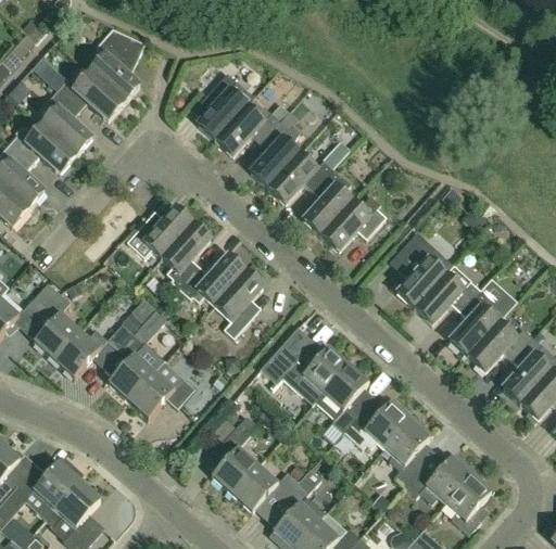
[(89,71),(124,102),(140,85),(125,71),(133,62),(135,64),(144,43),(113,28),(96,47),(103,54),(89,71)]
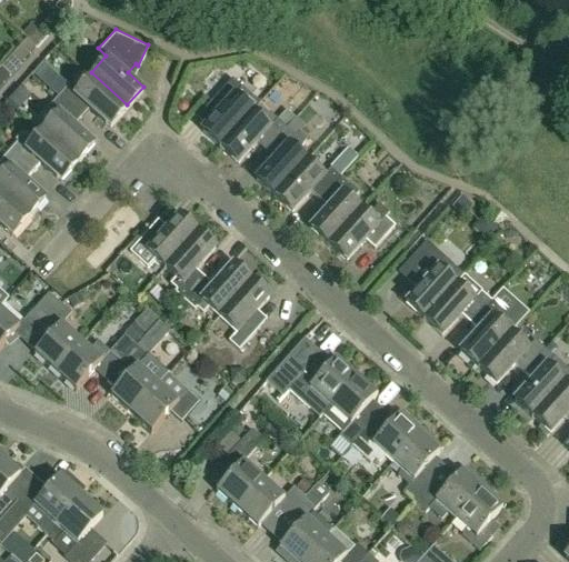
[(18,71),(42,43),(32,36),(8,62),(18,71)]
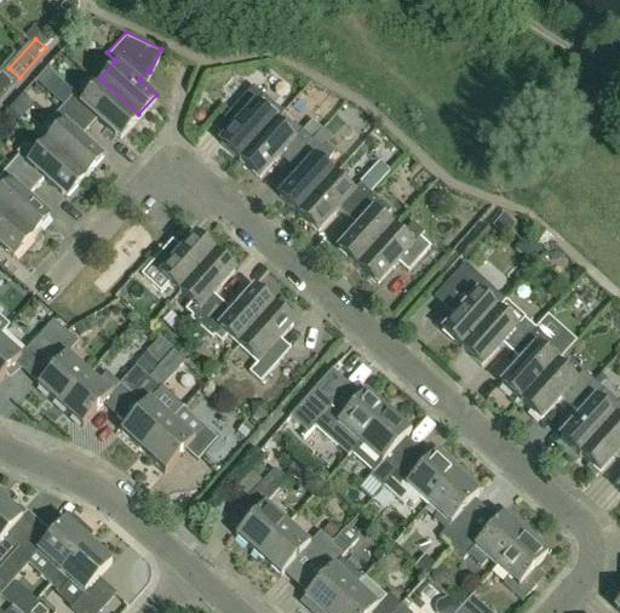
[(53,69),(47,63),(36,75),(42,80),(53,69)]
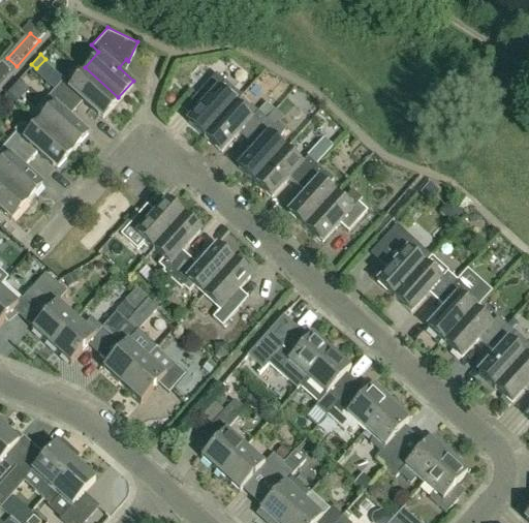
[(102,114),(118,97),(85,67),(76,77),(75,74),(65,75),(55,86),(75,104),(83,96),(102,114)]
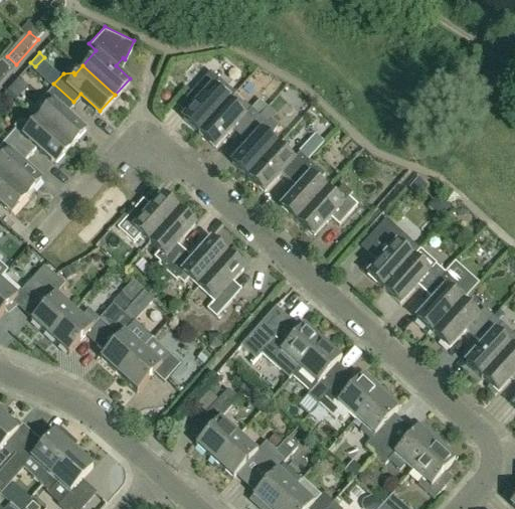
[(219,75),(210,67),(191,89),(199,96),(183,115),(198,129),(233,90),(219,76),(219,75)]
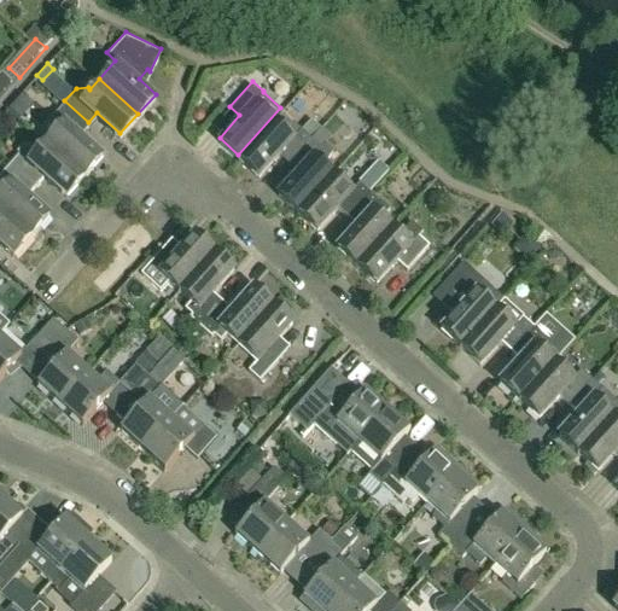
[(46,137),(85,172),(101,153),(80,133),(88,122),(64,100),(47,120),(56,127),(46,137)]
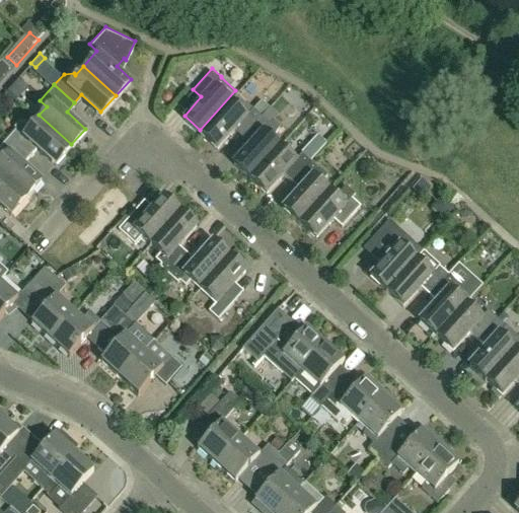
[(236,91),(235,90),(200,130),(217,145),(234,127),(242,134),(262,113),(261,113),(269,103),(261,96),(252,105),(245,98),(238,106),(229,98),(236,91)]
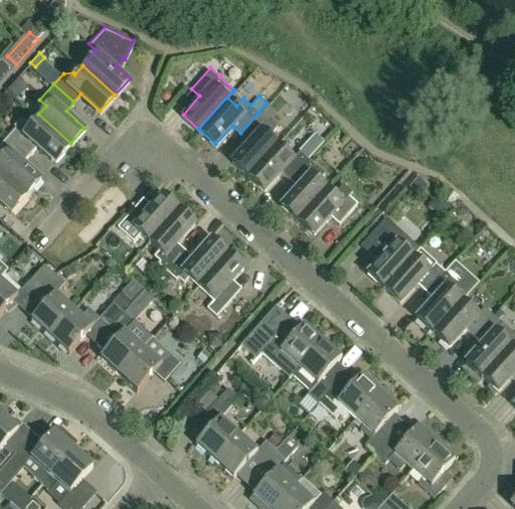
[(259,112),(260,112),(240,133),(248,140),(231,159),(247,174),(277,142),(267,134),(277,123),(269,115),(275,109),(268,102),(267,103),(259,112)]
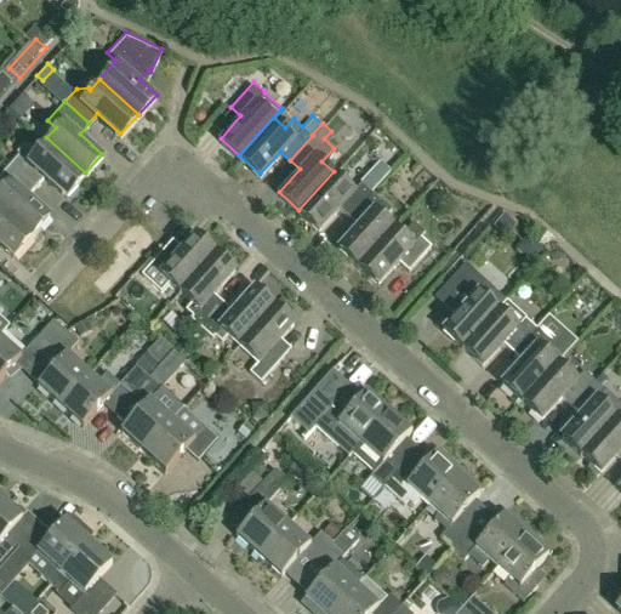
[(20,149),(11,159),(35,182),(44,172),(67,193),(85,172),(46,137),(38,147),(30,141),(23,141),(17,147),(20,149)]
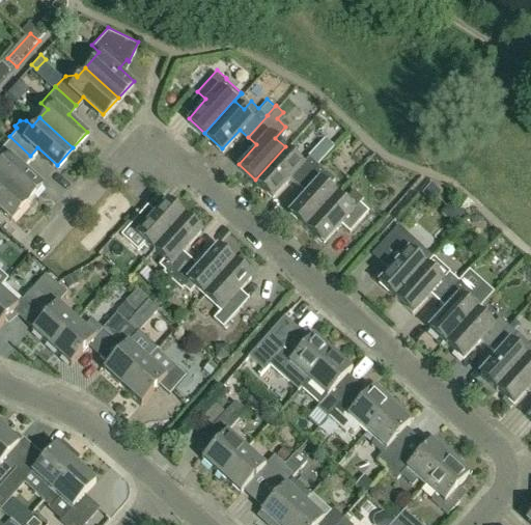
[(0,158),(1,160),(0,161),(0,173),(27,198),(43,182),(23,164),(30,156),(9,136),(0,145),(0,158)]
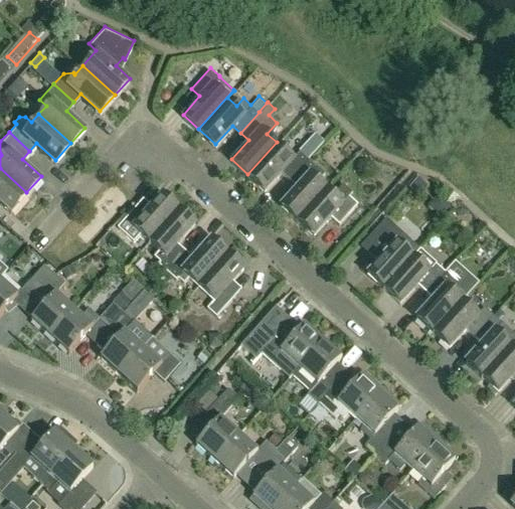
[(292,156),(277,142),(247,174),(265,188),(282,170),(290,177),(308,156),(299,148),(292,156)]
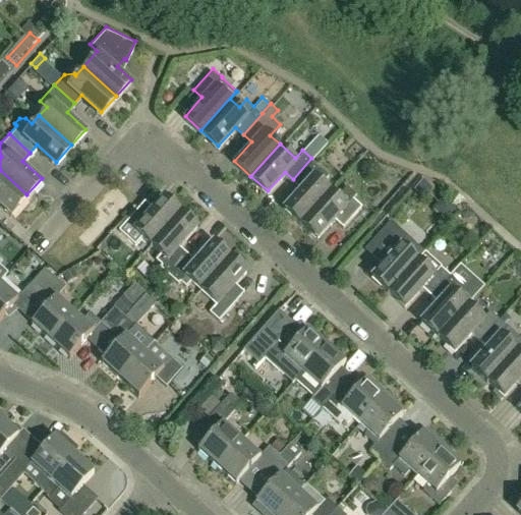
[(311,158),(293,179),(301,187),(284,207),(300,220),(329,188),(321,180),(328,172),(321,166),(311,158)]
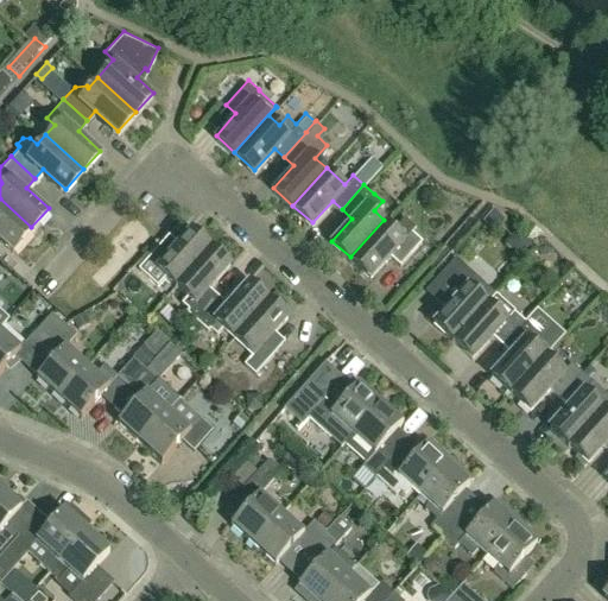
[(0,234),(13,246),(31,227),(0,198),(0,234)]
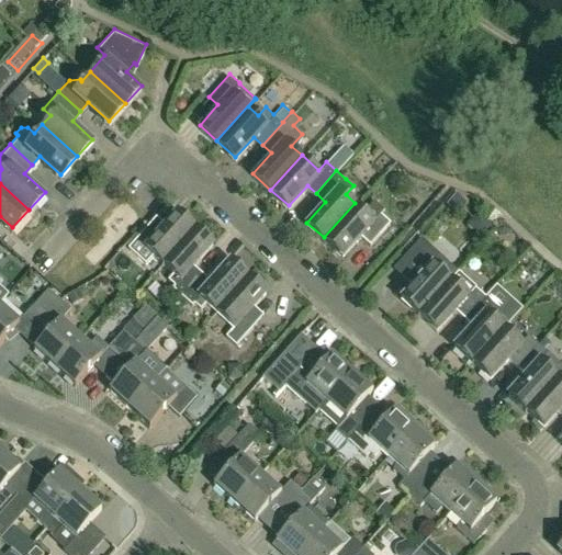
[(362,210),(355,203),(324,237),(341,253),(360,233),(370,241),(390,218),(380,210),(383,206),(373,197),(362,210)]
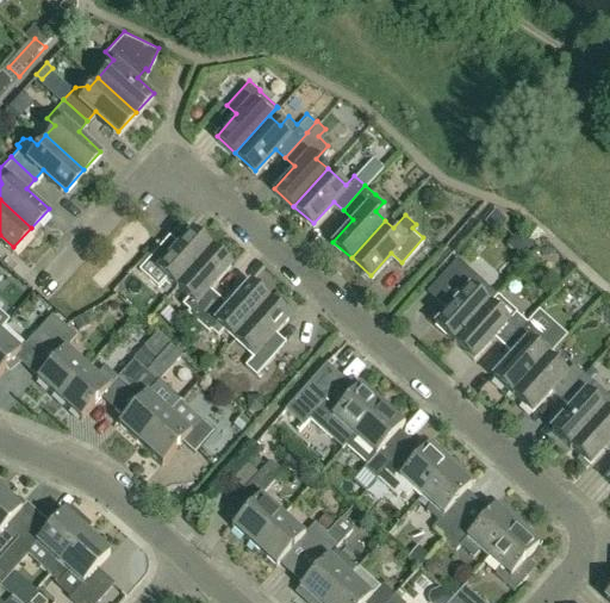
[(172,249),(162,240),(139,266),(157,281),(166,273),(176,283),(211,244),(192,228),(172,249)]
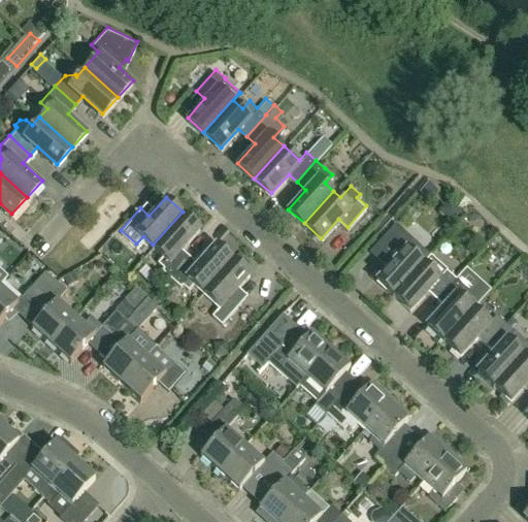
[(171,275),(191,254),(188,251),(183,246),(199,227),(183,211),(153,245),(163,254),(157,260),(163,266),(162,267),(171,275)]
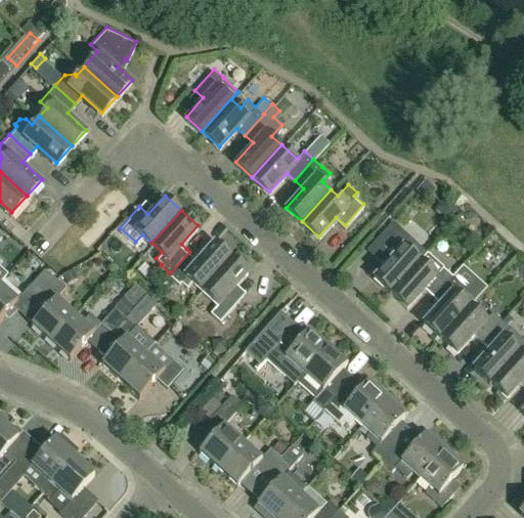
[(374,275),(390,291),(427,250),(392,219),(368,246),(387,262),(374,275)]
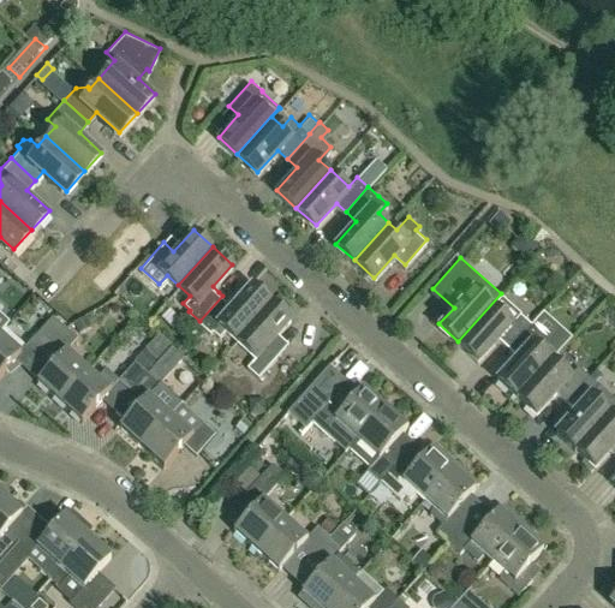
[(220,333),(225,327),(237,339),(272,300),(252,282),(232,304),(222,296),(199,321),(210,331),(213,328),(220,333)]
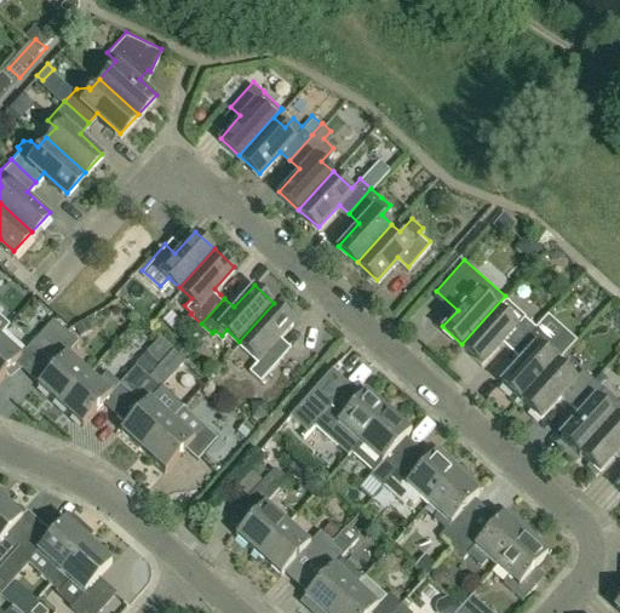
[(535,322),(505,296),(461,344),(482,362),(503,339),(512,348),(535,322)]
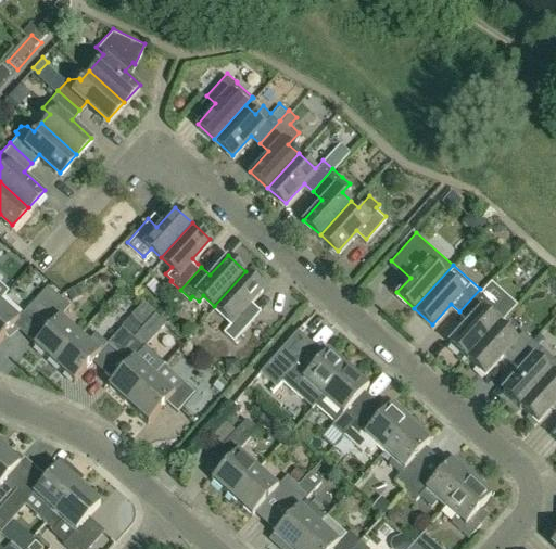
[(245,271),(214,306),(231,320),(224,329),(234,337),(254,315),(244,307),(263,286),(245,271)]
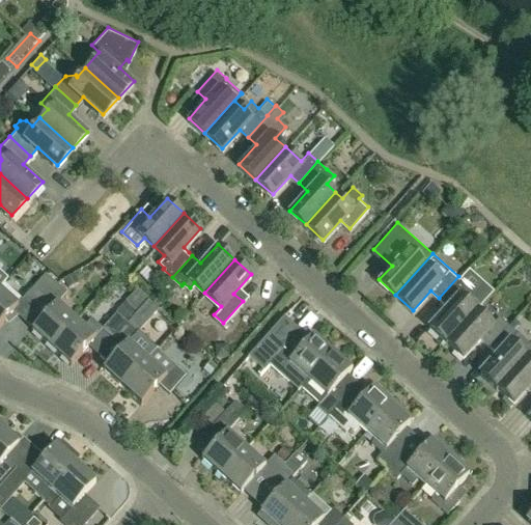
[(39,297),(56,278),(46,270),(29,288),(39,297)]
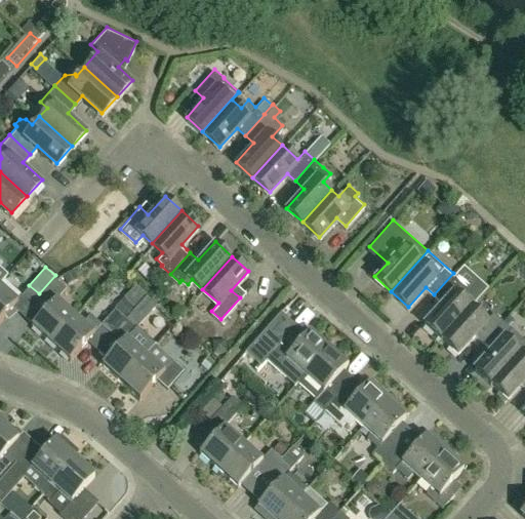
[(6,271),(0,278),(0,316),(18,296),(0,280),(0,279),(7,272),(6,271)]
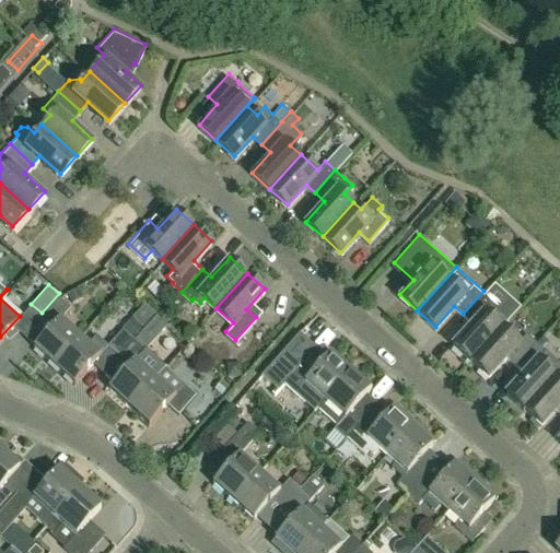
[(500,306),(483,291),(463,314),(471,322),(453,342),(470,359),(502,324),(492,315),(500,306)]
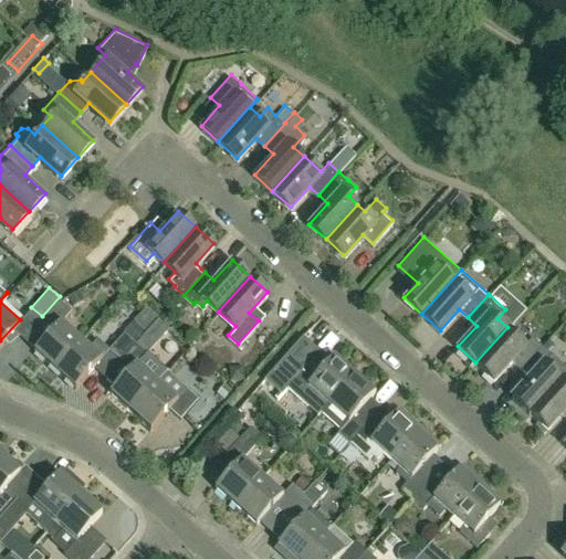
[(34,347),(54,366),(82,336),(61,317),(71,307),(60,296),(42,316),(53,326),(34,347)]
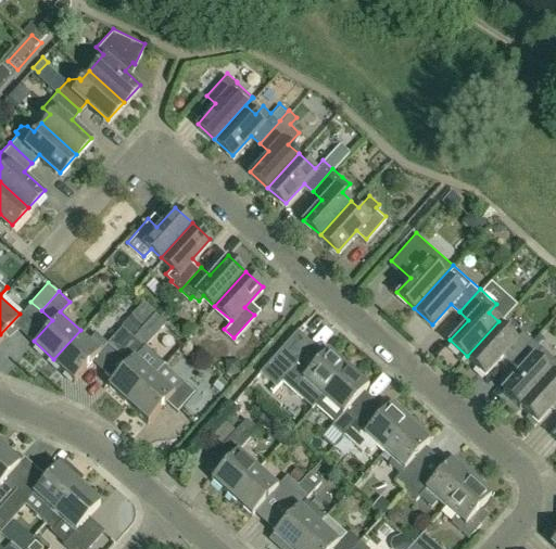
[(165,318),(155,308),(149,315),(160,324),(165,318)]
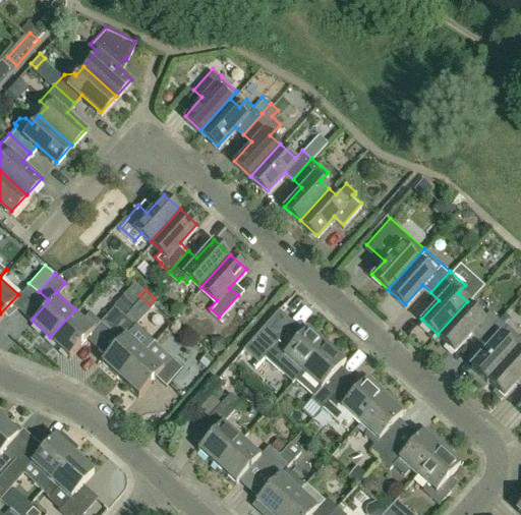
[(467,301),(438,334),(455,349),(472,329),(480,337),(499,316),(489,307),(482,316),(467,301)]
